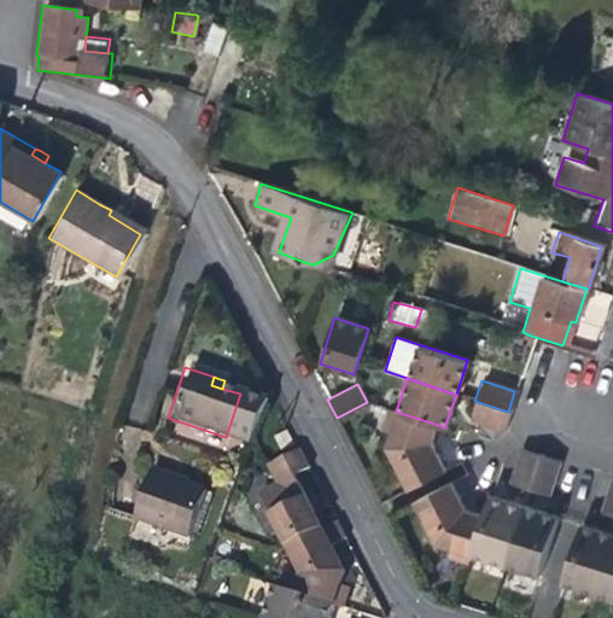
[(266,402),(239,397),(227,433),(250,441),(266,402)]
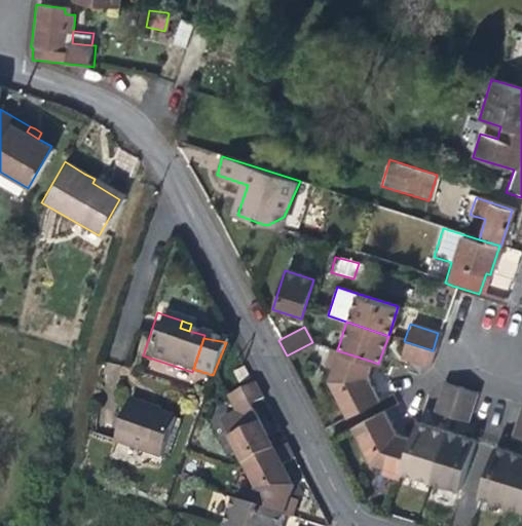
[(429,366),(433,350),(404,341),(399,358),(406,360),(429,366)]
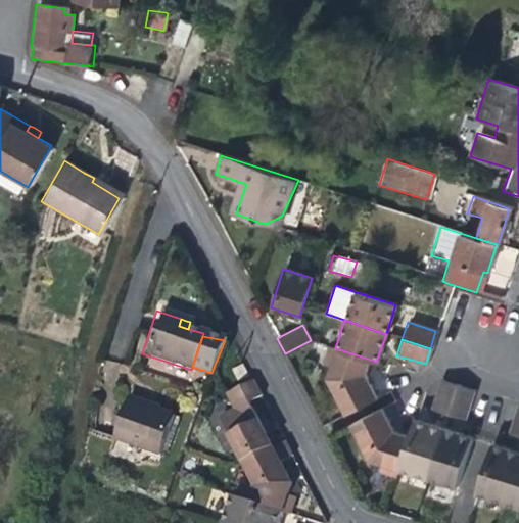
[(363,375),(368,359),(335,348),(328,346),(322,364),(330,366),(326,379),(344,414),(375,398),(364,377),(363,375)]
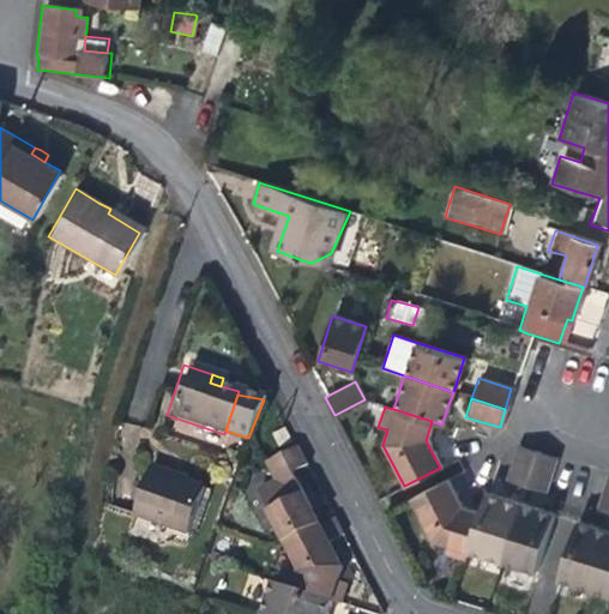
[(270,435),(276,449),(289,443),(283,429),(270,435)]
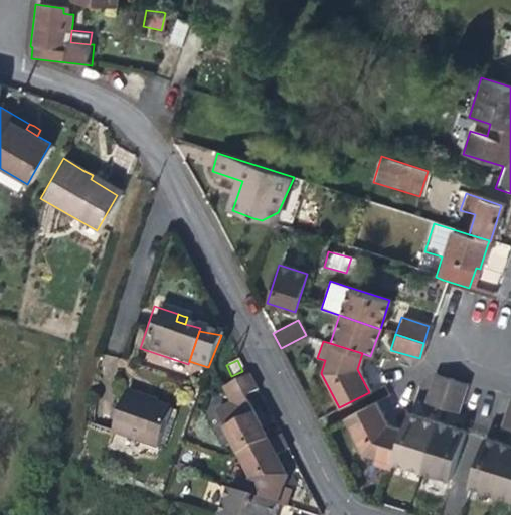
[(422,402),(439,408),(448,378),(432,373),(424,395),(422,402)]
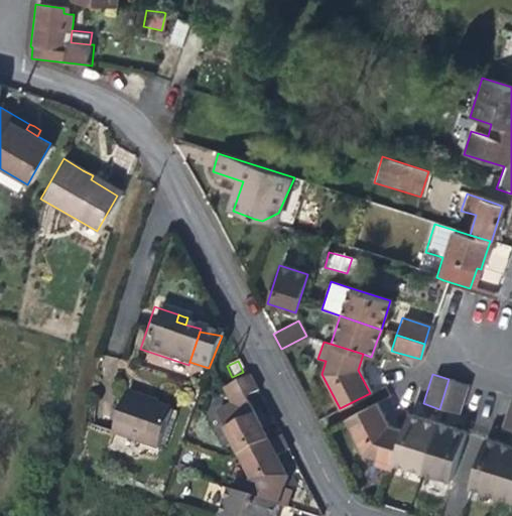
[(221,388),(229,404),(243,397),(256,391),(248,375),(221,388)]
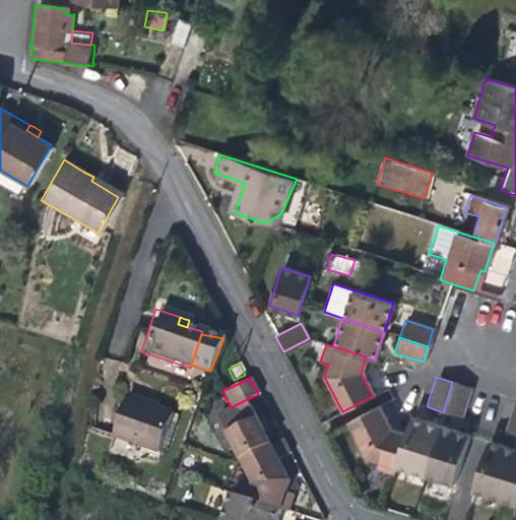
[(468,387),(452,382),(443,412),(459,417),(468,387)]
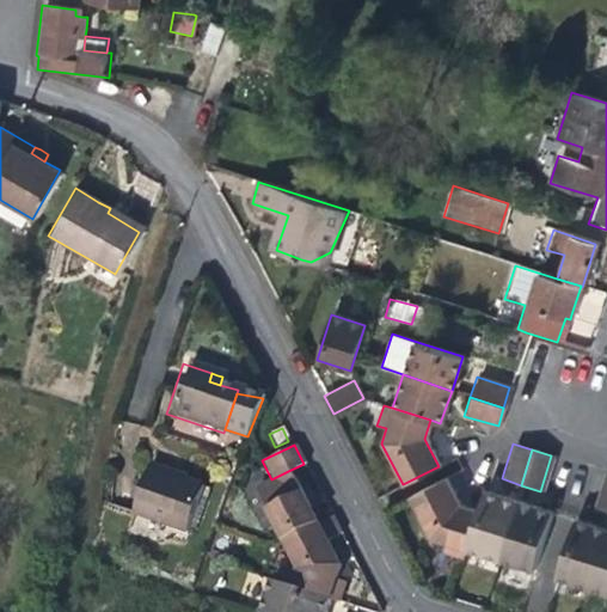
[(265,508),(299,493),(288,471),(271,479),(255,488),(265,508)]
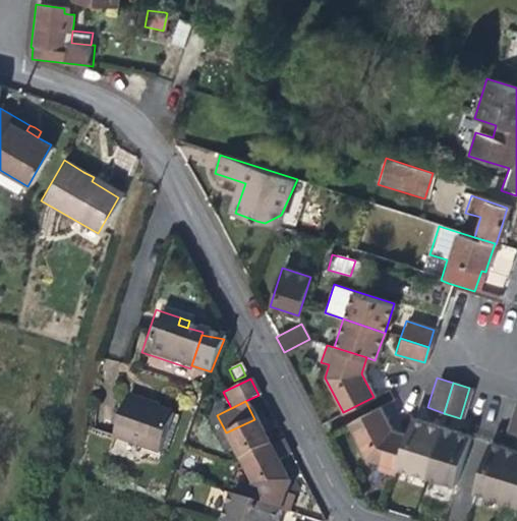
[(505,432),(516,435),(516,403),(514,402),(505,432)]
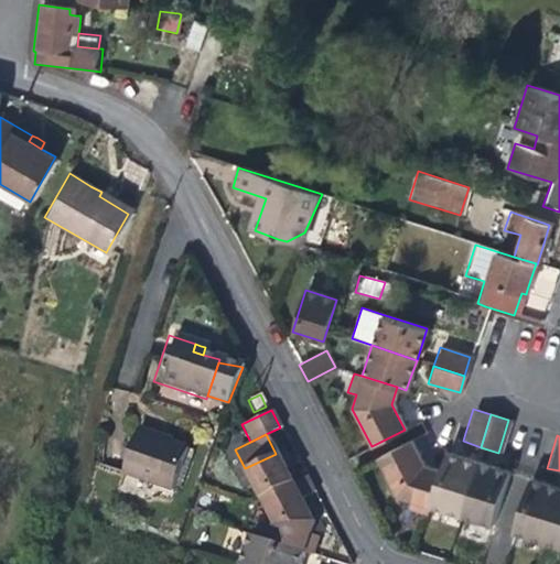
[(136,436),(121,479),(171,496),(185,453),(159,444),(136,436)]
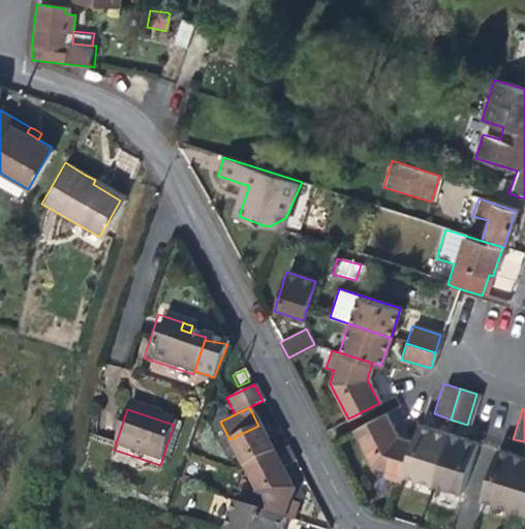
[(399,483),(401,474),(411,441),(397,436),(394,431),(384,412),(353,429),(372,465),(383,468),(381,476),(399,483)]
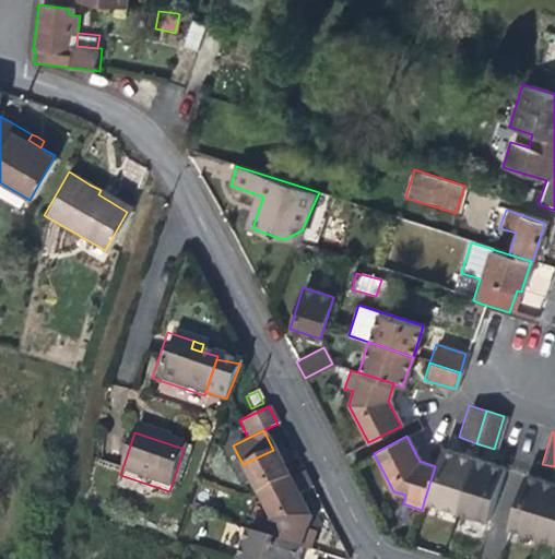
[(441,448),(435,466),(424,501),(456,511),(472,458),(457,453),(441,448)]
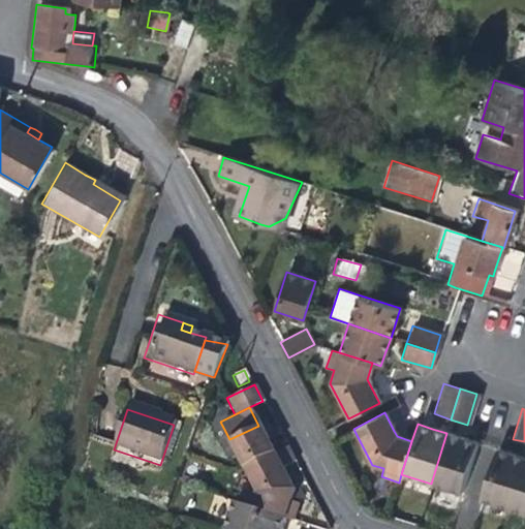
[(258,426),(229,439),(244,468),(273,454),(265,438),(258,426)]
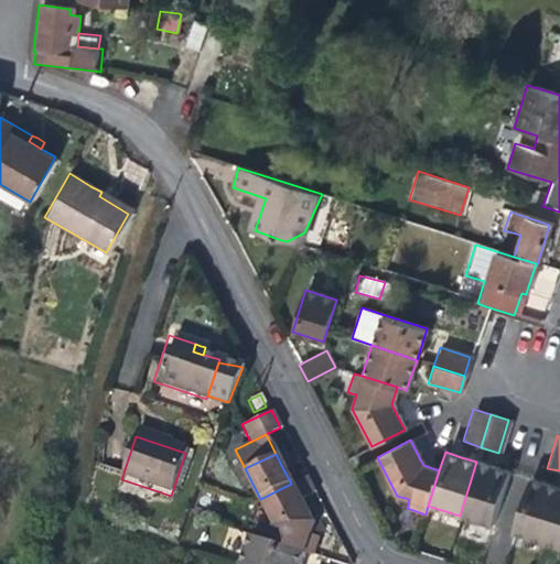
[(490,466),(476,462),(460,516),(490,525),(506,472),(490,466)]
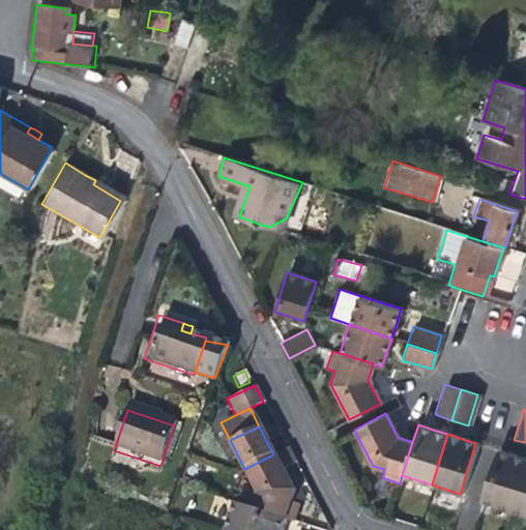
[(257,493),(252,508),(284,519),(292,522),(297,506),(288,503),(292,491),(287,479),(281,469),(294,462),(287,447),(273,454),(244,469),(257,493)]
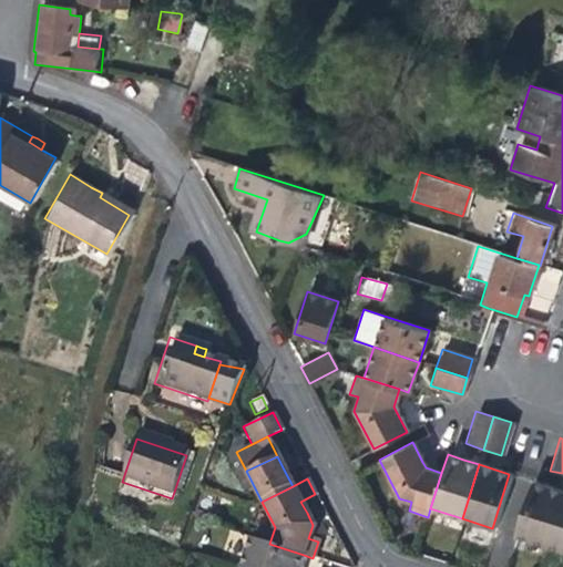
[(514,535),(545,545),(562,492),(548,486),(531,481),(514,535)]
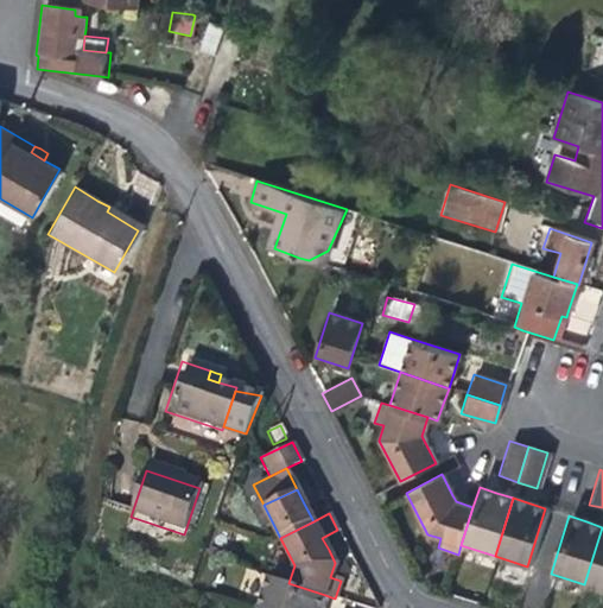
[(602,590),(602,526),(602,527),(584,584),(602,590)]
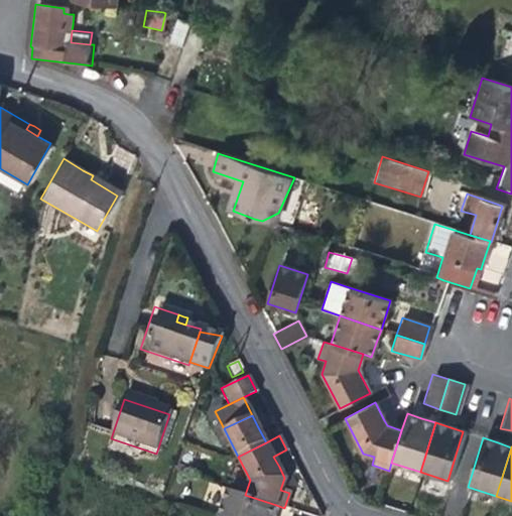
[(271,515),(272,515),(276,505),(245,495),(228,490),(219,515),(271,515)]
